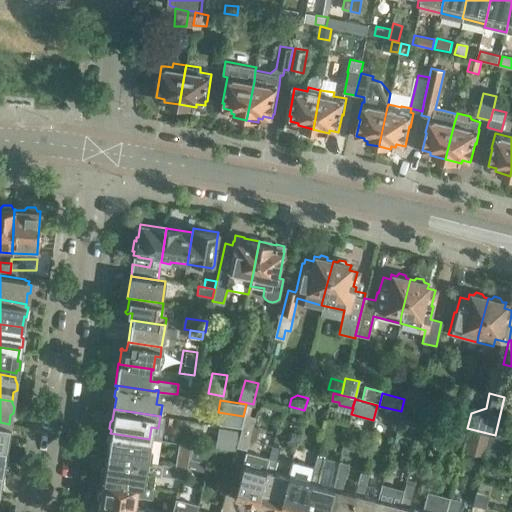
[(457,426),(467,428),(471,413),(460,410),(457,426)]
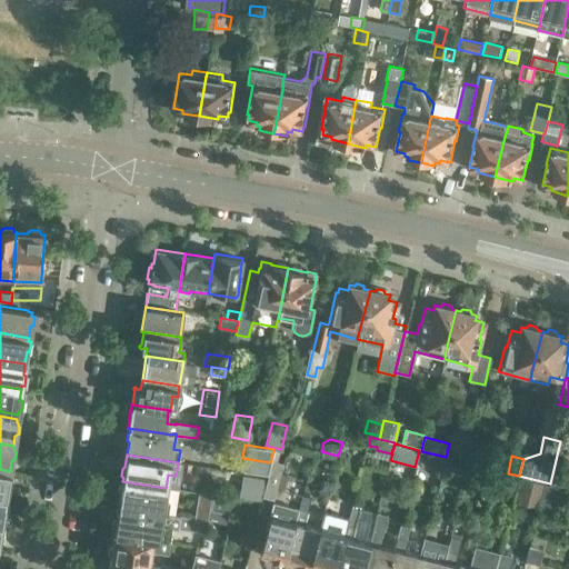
[(275,458),(265,496),(275,498),(285,460),(275,458)]
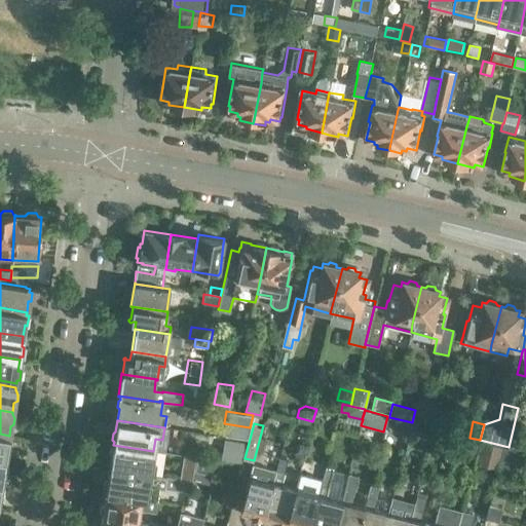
[(420,425),(411,423),(407,437),(416,439),(420,425)]
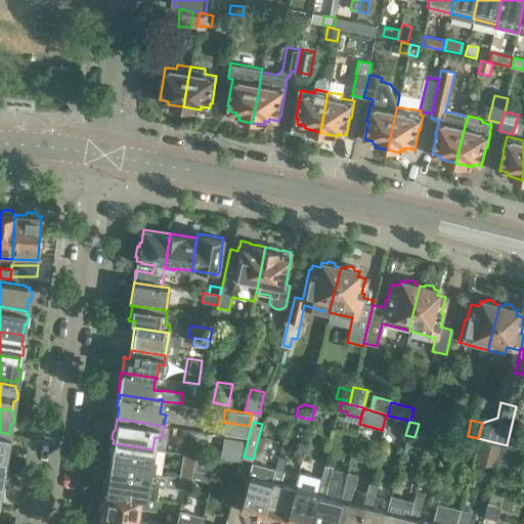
[(451,445),(454,433),(440,429),(437,442),(451,445)]
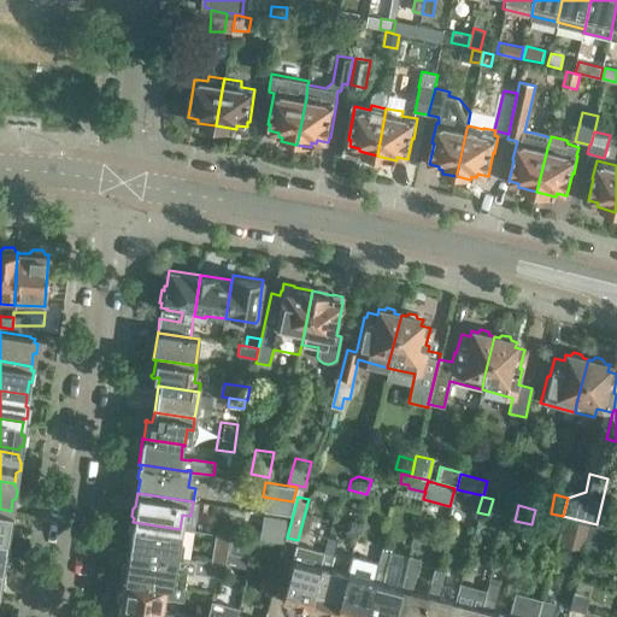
[(0,539),(5,540),(7,528),(12,526),(13,518),(10,515),(11,511),(0,509),(0,539)]
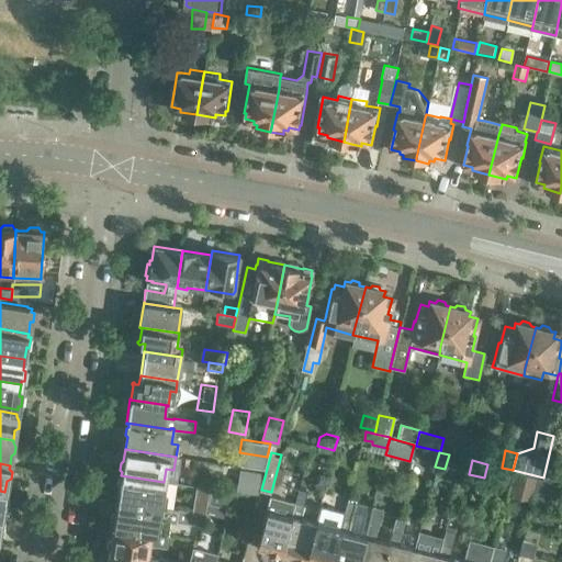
[(512,471),(491,465),(487,480),(508,485),(512,471)]
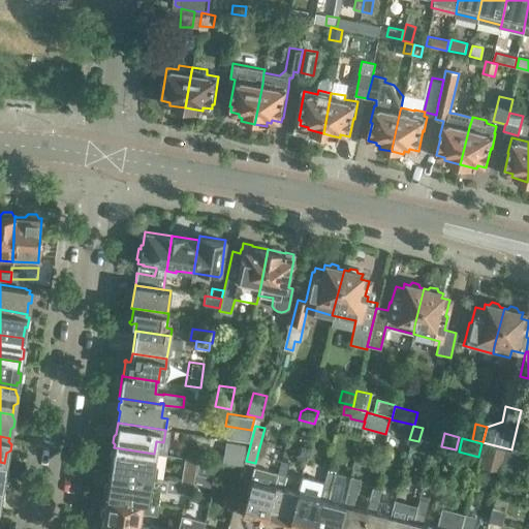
[(246,442),(225,439),(222,461),(243,464),(246,442)]
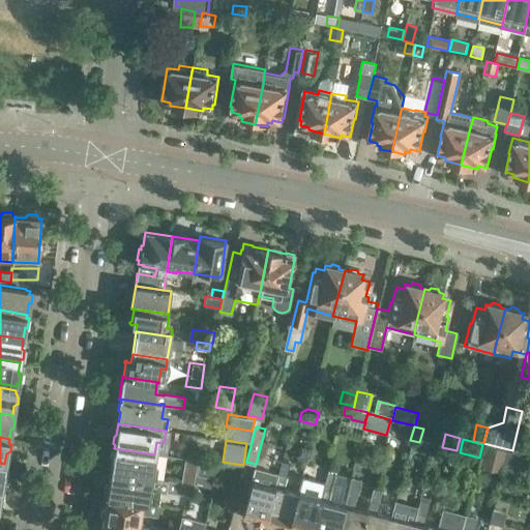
[(506,450),(486,445),(479,466),(501,472),(506,450)]
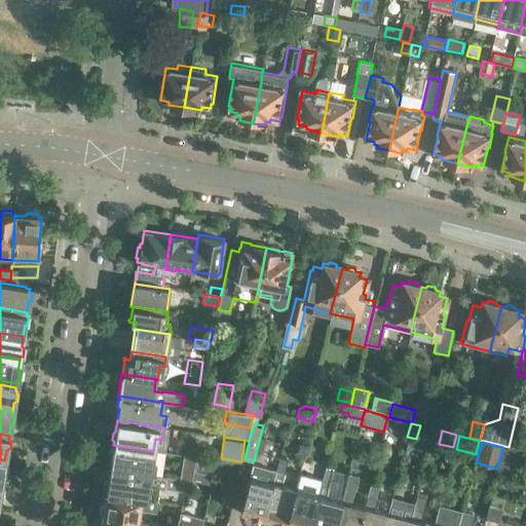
[(111,458),(109,468),(150,475),(151,475),(155,451),(153,451),(113,445),(113,448),(110,450),(109,455),(111,458)]
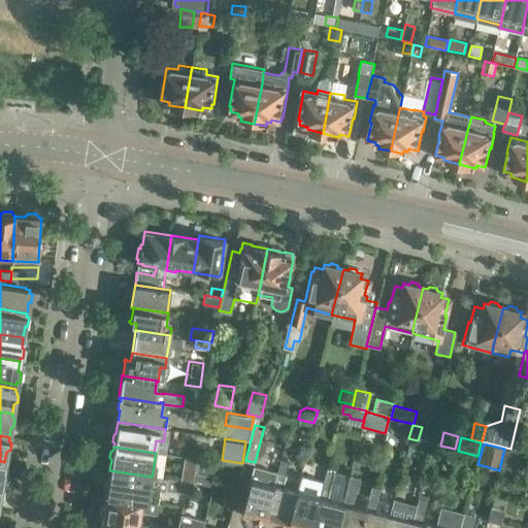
[(220,462),(199,459),(198,470),(216,475),(220,462)]
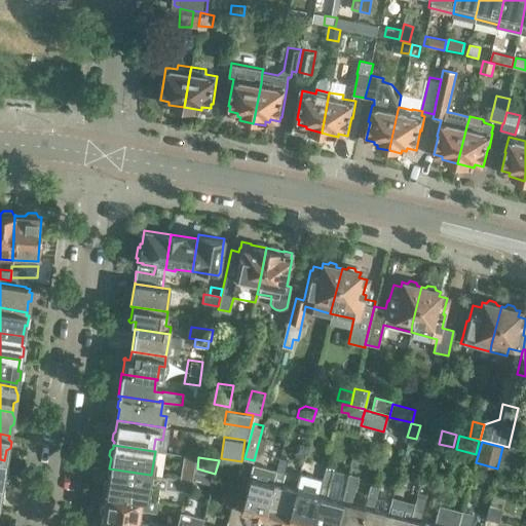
[(272,483),(263,517),(273,520),(275,523),(280,525),(286,523),(287,523),(295,489),(282,485),(285,475),(284,474),(288,460),(279,457),(272,483)]
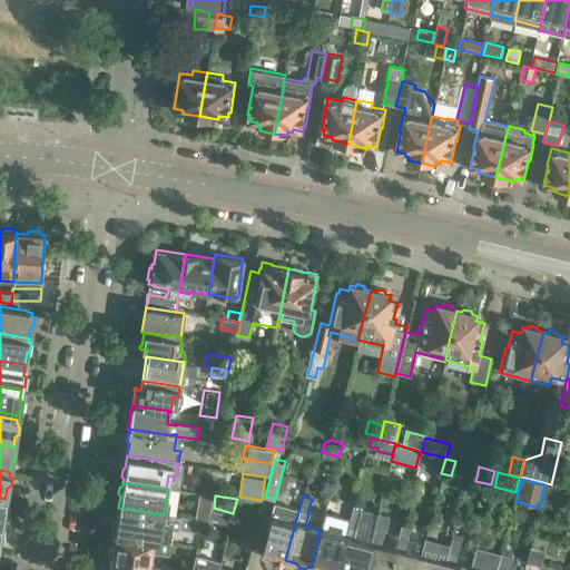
[(115,533),(154,540),(158,540),(169,542),(172,529),(178,530),(206,534),(208,522),(192,520),(179,518),(163,514),(118,508),(117,520),(114,523),(112,529),(115,532),(115,533)]
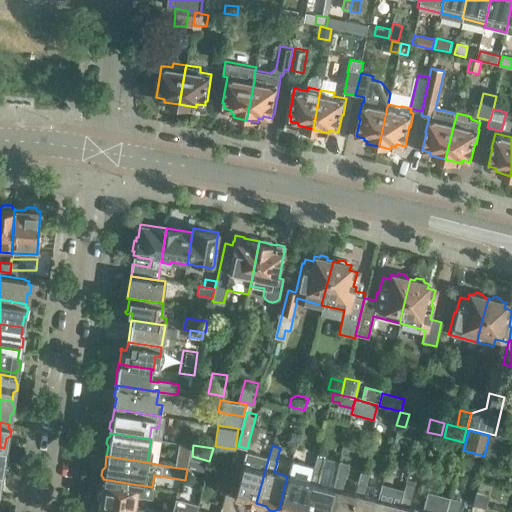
[(309,481),(301,511),(325,511),(332,487),(318,484),(321,474),(320,474),(324,459),(316,457),(314,466),(310,481),(309,481)]
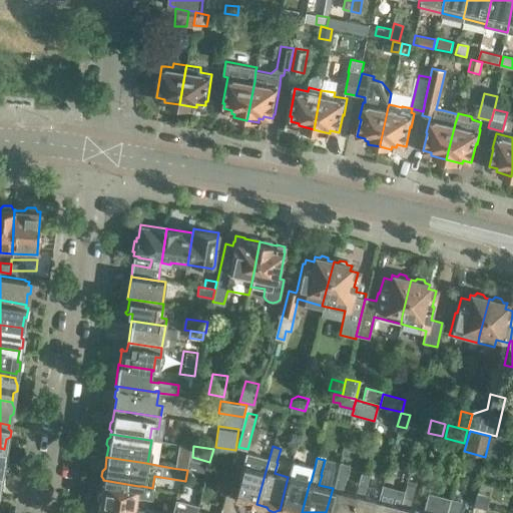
[(172,468),(187,470),(188,462),(174,460),(172,468)]
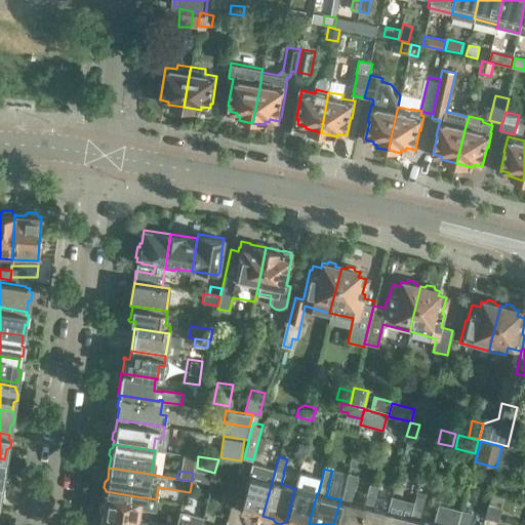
[(294,488),(286,522),(296,524),(295,524),(309,524),(317,493),(318,493),(322,478),(299,472),(294,488)]
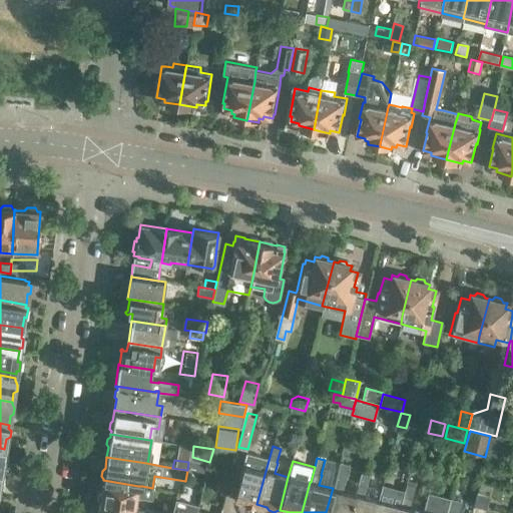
[(333,488),(326,512),(349,512),(355,494),(342,491),(349,464),(340,462),(333,488)]
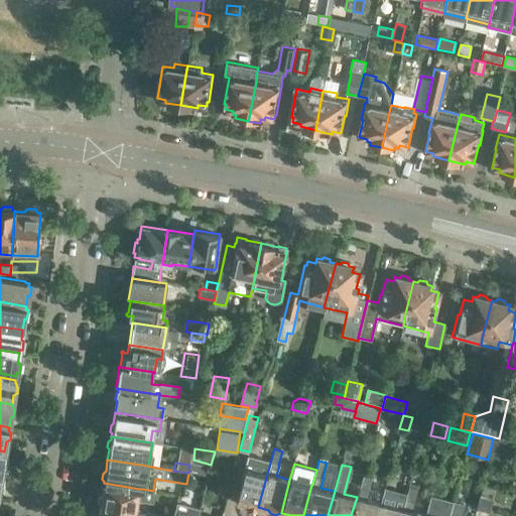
[(244,468),(240,481),(241,482),(236,501),(246,504),(247,508),(253,509),(257,507),(258,507),(267,474),(244,468)]
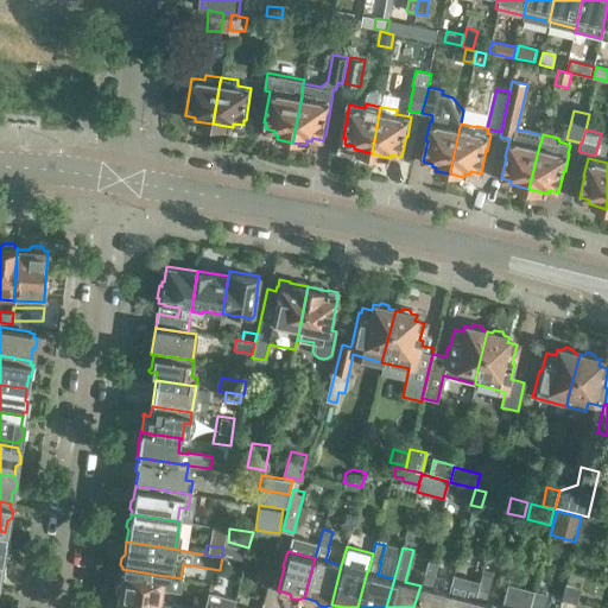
[(420,586),(413,607),(443,607),(448,593),(431,588),(437,563),(428,561),(422,586),(420,586)]
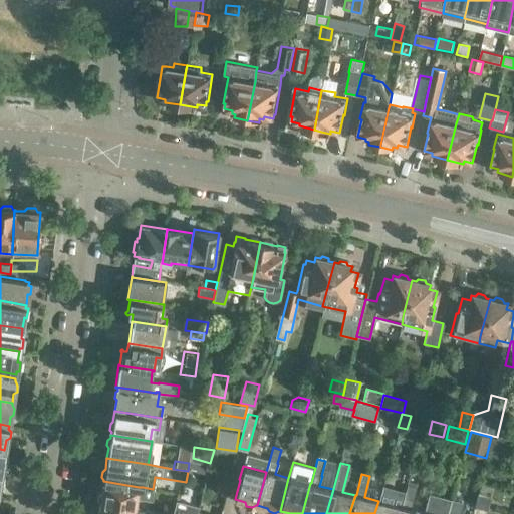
[(99,503),(99,505),(135,510),(137,499),(152,501),(153,489),(143,487),(139,487),(103,481),(101,492),(98,495),(97,500),(99,503)]
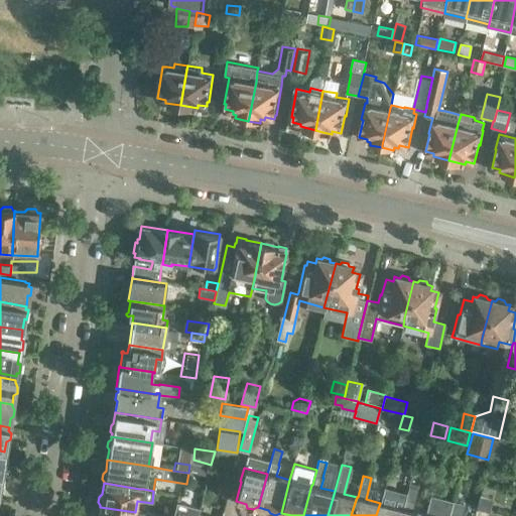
[(482,485),(475,508),(488,511),(494,488),(482,485)]
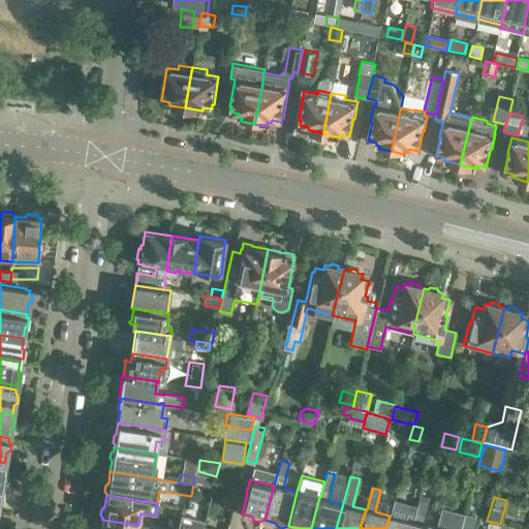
[(390,516),(385,528),(409,528),(412,522),(416,505),(394,499),(390,516)]
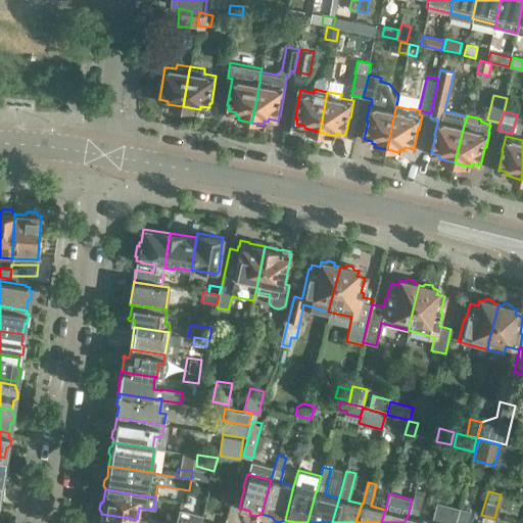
[(408,516),(405,522),(429,522),(430,521),(417,518),(423,496),(414,493),(409,516),(408,516)]
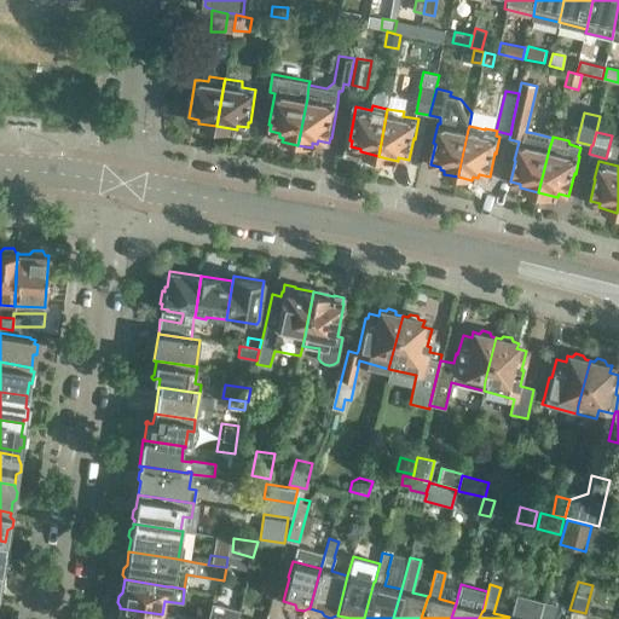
[(214,594),(207,618),(218,618),(221,608),(219,608),(221,595),(214,594)]
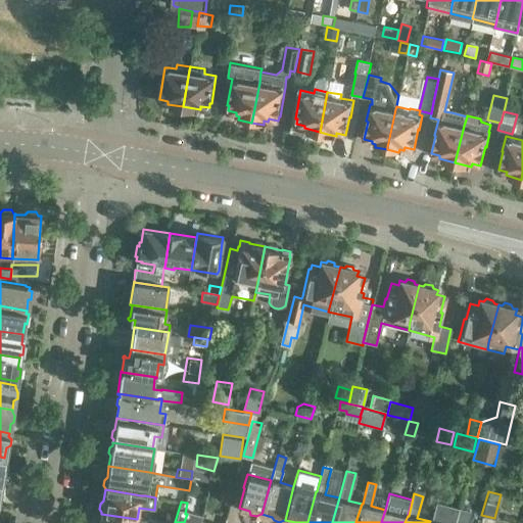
[(430,521),(429,522),(454,522),(458,507),(435,502),(430,521)]
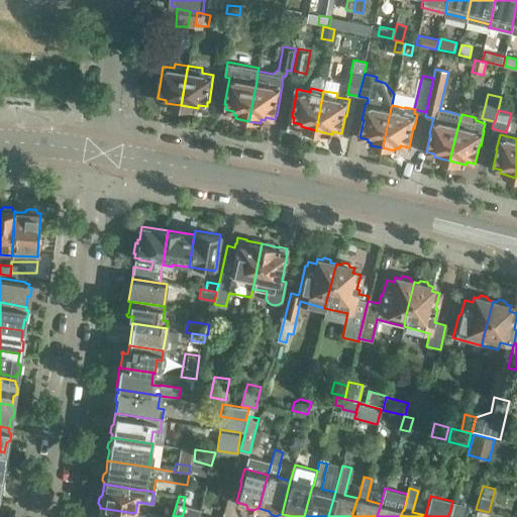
[(448,516),(460,516),(464,504),(452,501),(448,516)]
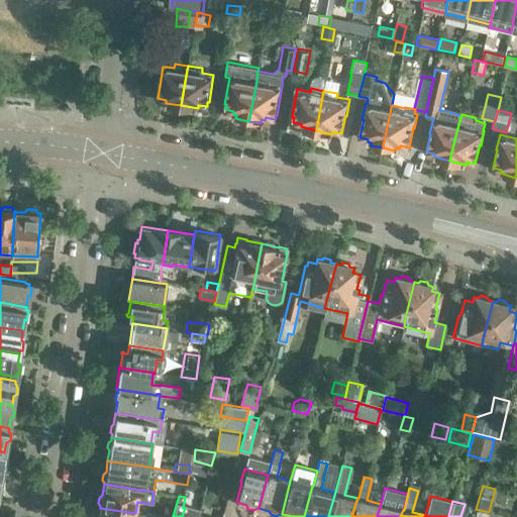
[(166,516),(173,516),(175,509),(166,507),(164,516),(166,516)]
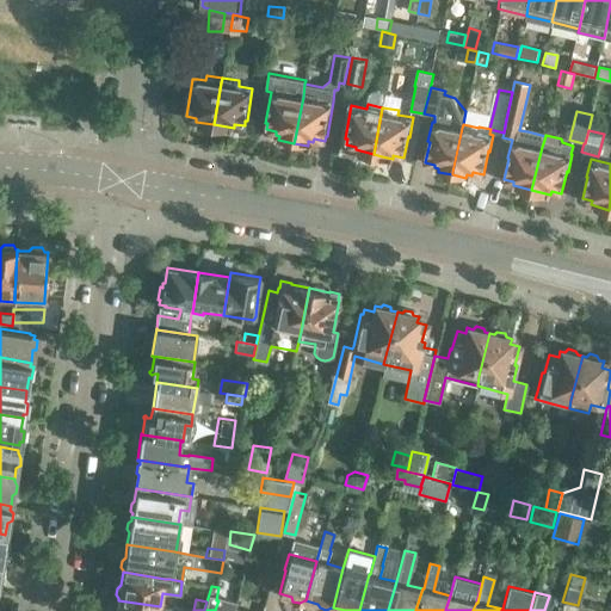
[(160,606),(118,600),(116,610),(190,610),(186,610),(185,610),(170,610),(171,608),(160,606)]
